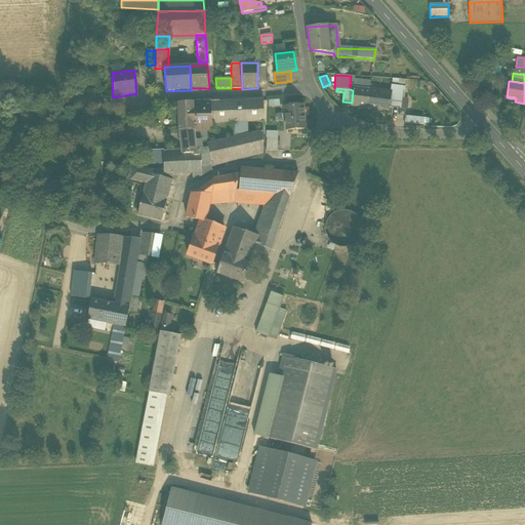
[(369,90),(362,89),(354,88),(353,90),(352,103),(351,105),(367,107),(369,90)]
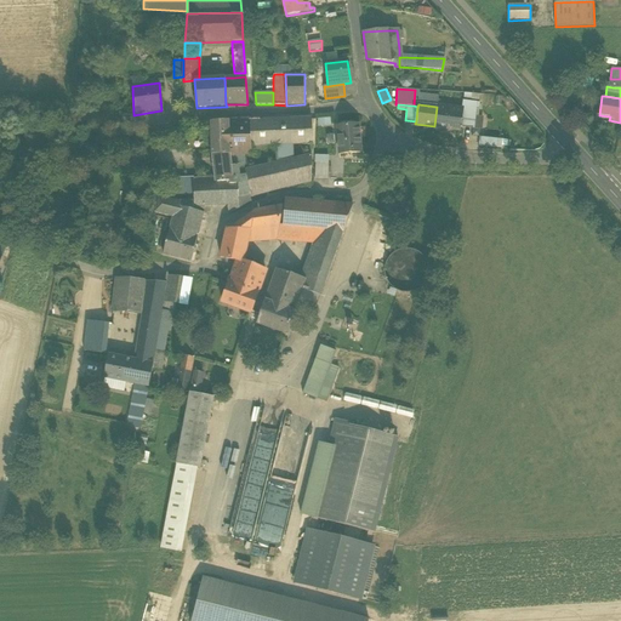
[(462,110),(453,109),(449,109),(437,107),(434,126),(460,130),(461,126),(462,110)]
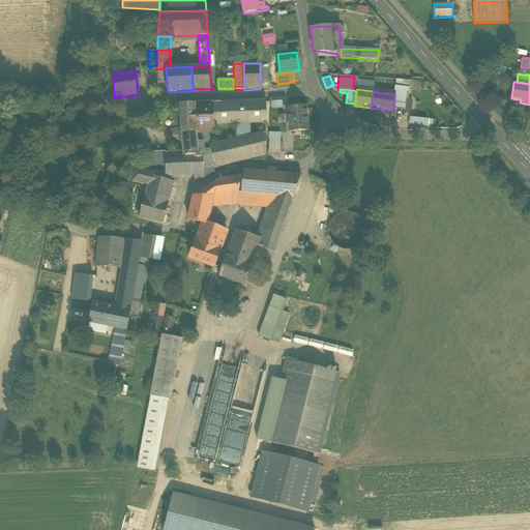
[(393,108),(401,109),(402,98),(403,95),(394,94),(393,108)]
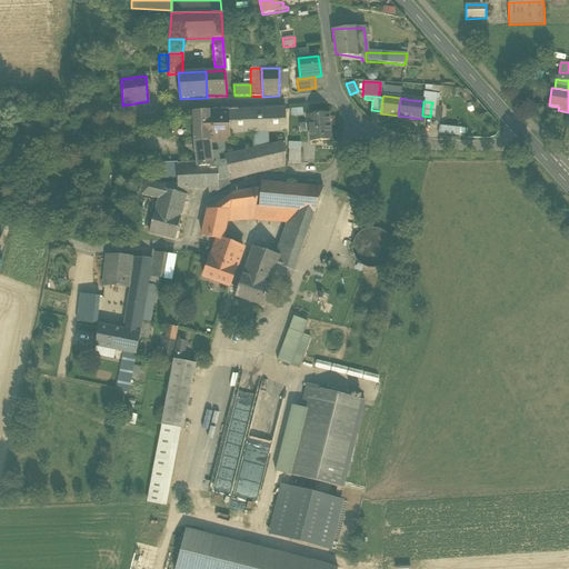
[(439,107),(431,106),(430,117),(438,118),(439,107)]
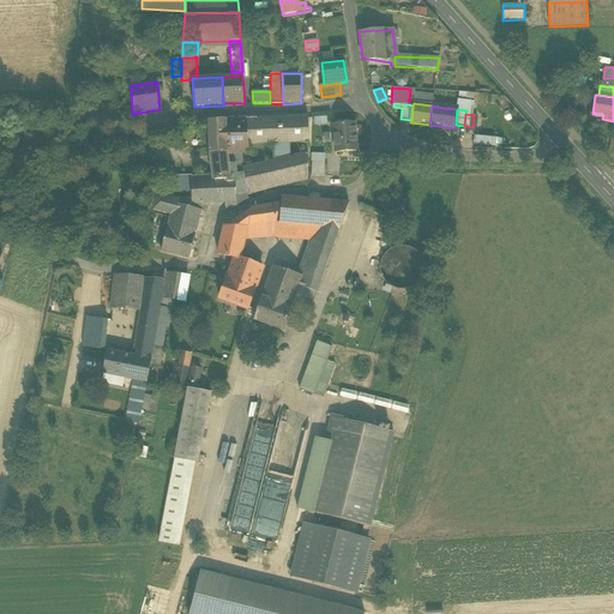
[(271,144),(272,144),(289,143),(308,143),(308,116),(256,118),(247,118),(248,145),(252,144),(263,144),(271,144)]
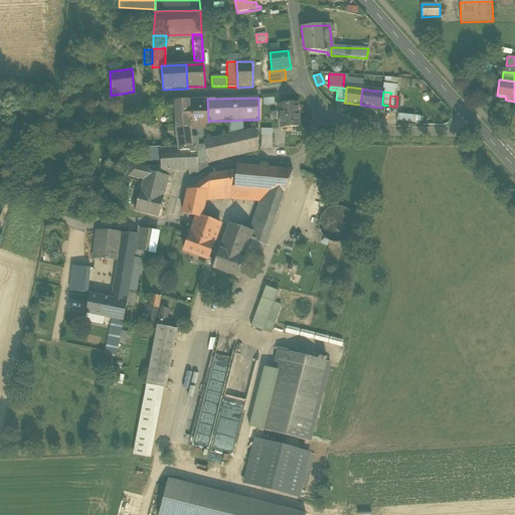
[(208,129),(208,122),(207,99),(190,101),(190,129),(202,129),(208,129)]
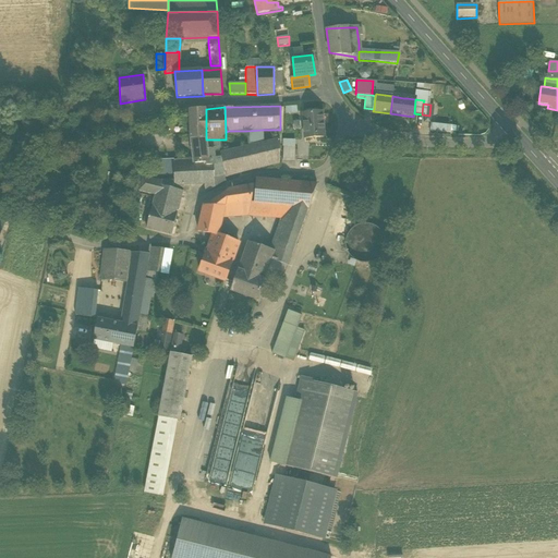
[(190,110),(191,140),(192,140),(206,140),(206,109),(190,110)]
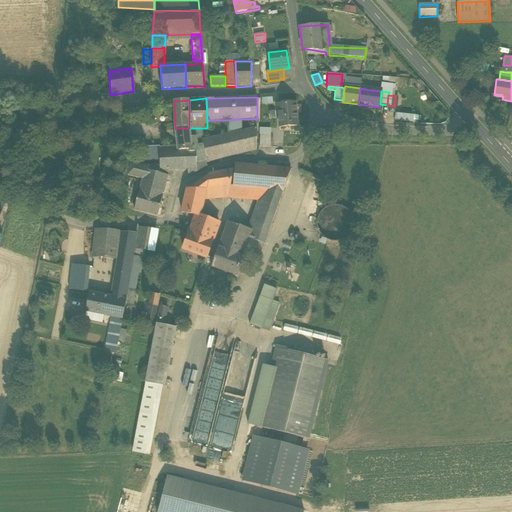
[(279,104),(281,127),(298,126),(296,103),(279,104)]
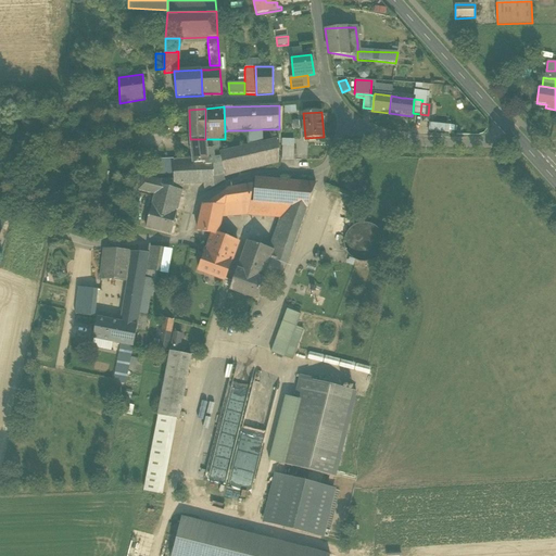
[(248,147),(263,142),(262,129),(247,130),(248,147)]
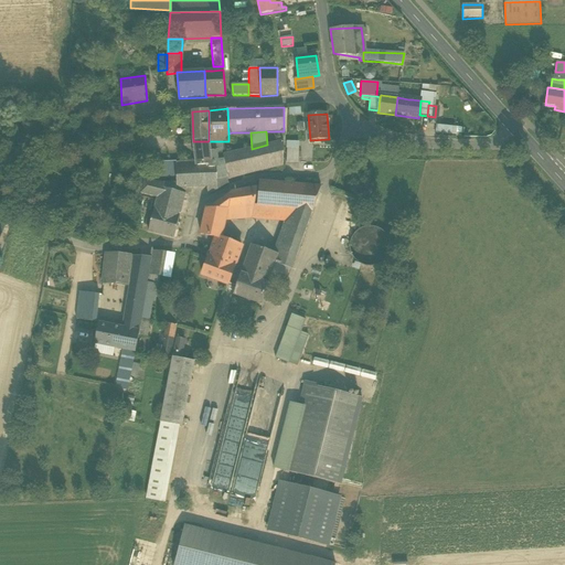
[(194,141),(195,151),(216,151),(217,160),(224,159),(223,155),(224,155),(222,141),(209,141),(194,141)]
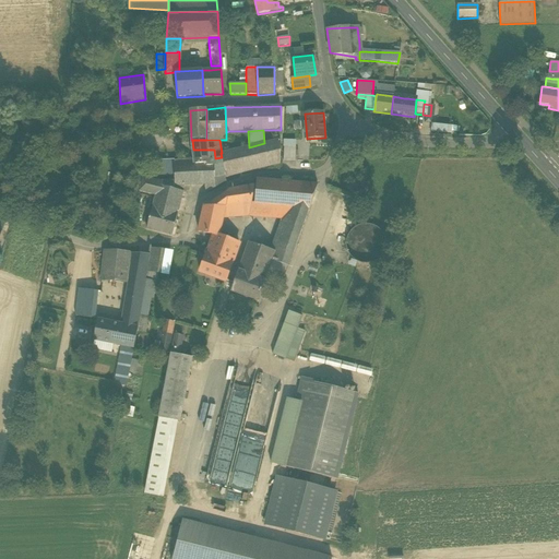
[(280,164),(281,140),(280,140),(264,143),(249,147),(222,153),(221,153),(222,157),(215,158),(194,161),(195,165),(206,164),(207,166),(214,166),(214,178),(225,177),(225,178),(234,176),(233,174),(239,173),(239,171),(257,167),(257,168),(263,167),(280,164)]
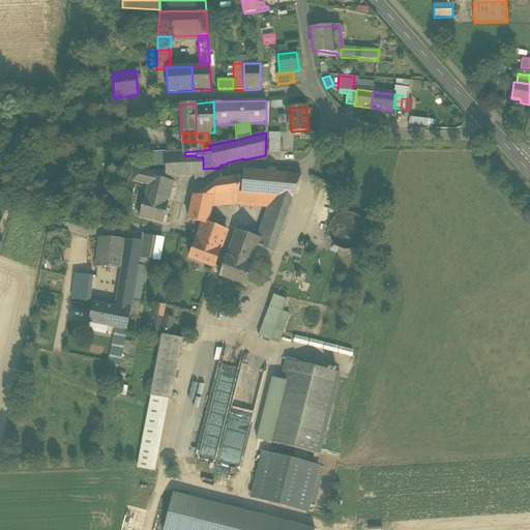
[(268,151),(280,152),(281,140),(269,139),(268,151)]
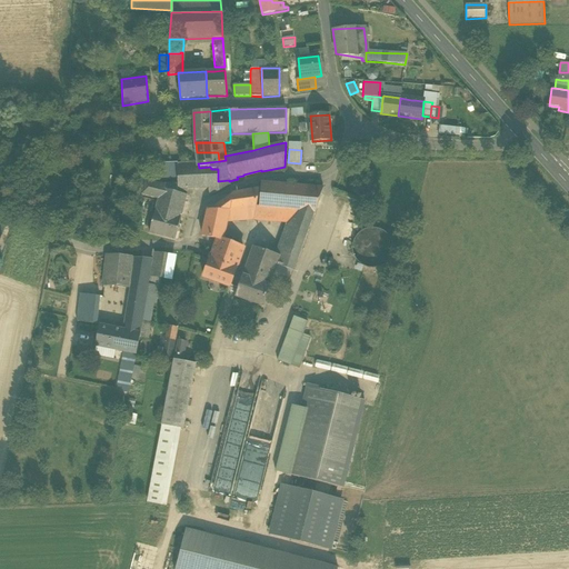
[(198,163),(219,161),(218,152),(197,152),(196,152),(197,163),(198,163)]
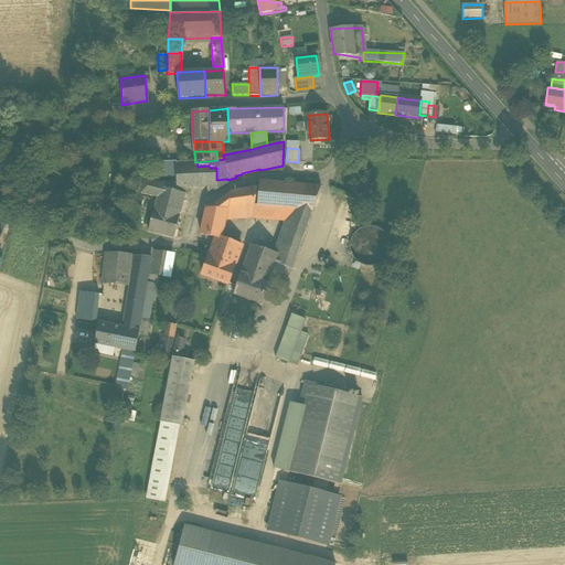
[(159,172),(159,176),(177,176),(177,163),(177,161),(159,162),(159,172)]
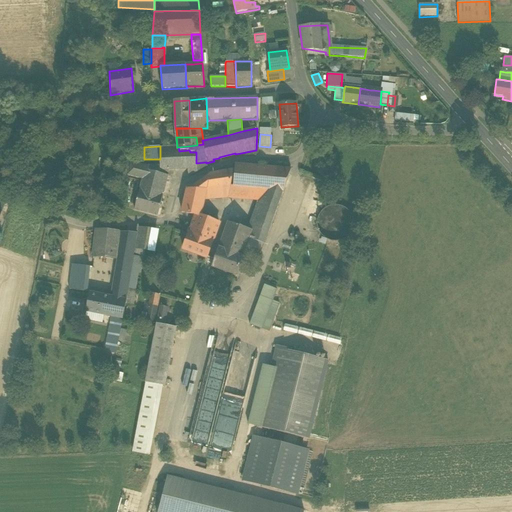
[(169,169),(179,169),(179,151),(178,147),(177,147),(160,148),(160,159),(160,165),(146,165),(145,170),(156,173),(156,170),(169,169)]
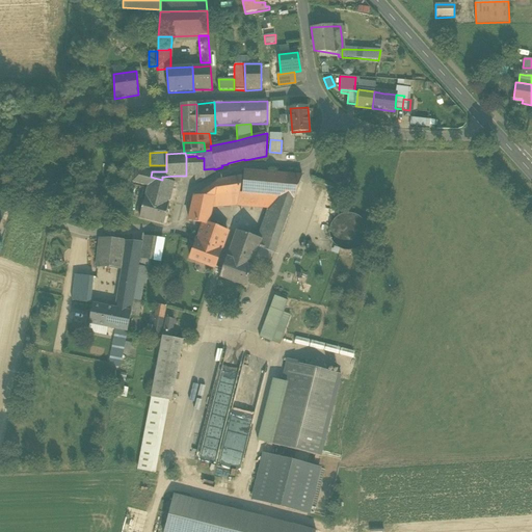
[(186,176),(194,176),(204,169),(204,158),(197,158),(196,156),(186,157),(186,176)]
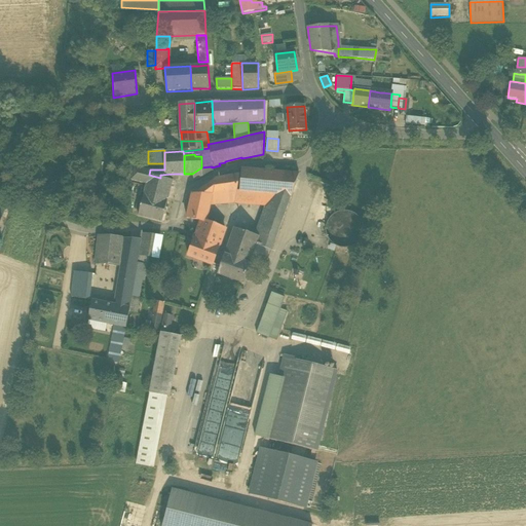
[(167,200),(173,180),(160,178),(149,175),(150,170),(135,166),(130,180),(146,184),(143,194),(167,200)]
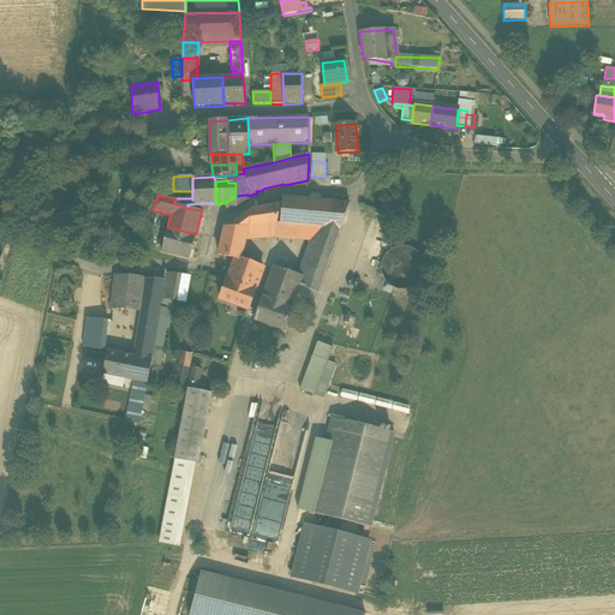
[(248,195),(236,196),(225,203),(227,210),(249,201),(248,196),(248,195)]
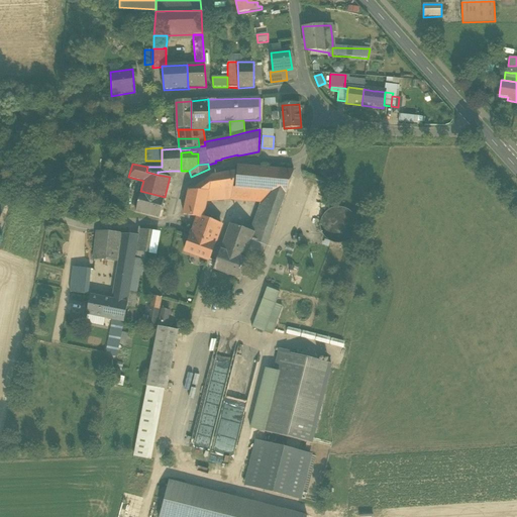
[(235,189),(267,192),(285,196),(294,171),(237,166),(235,189)]
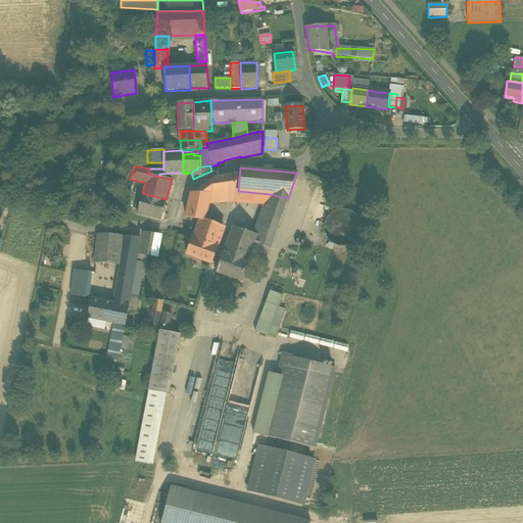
[(205,221),(208,204),(210,194),(235,192),(238,174),(214,178),(191,195),(186,217),(199,220),(205,221)]
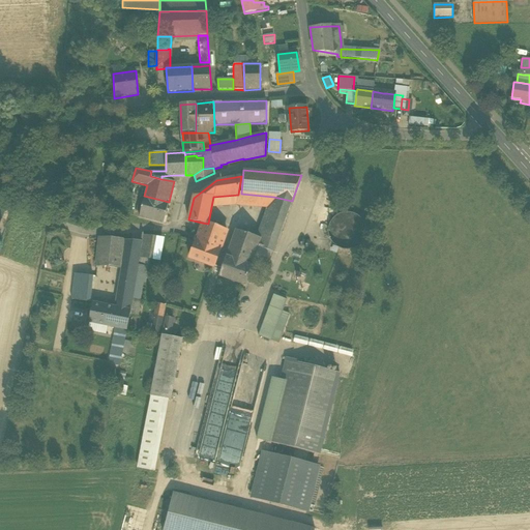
[(241,194),(238,195),(236,206),(266,208),(256,237),(260,238),(262,235),(263,227),(273,197),(241,194)]
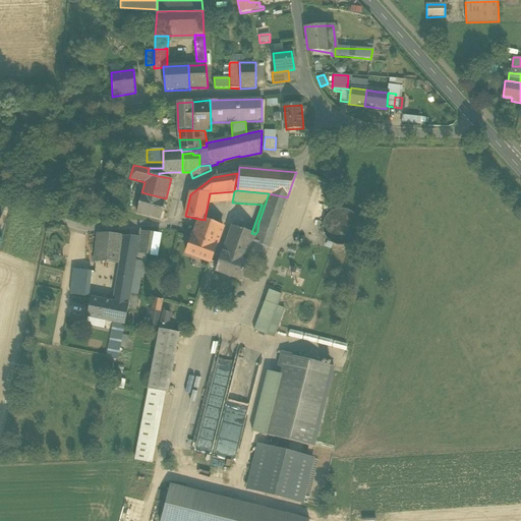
[(232,203),(234,191),(210,193),(208,204),(232,203)]
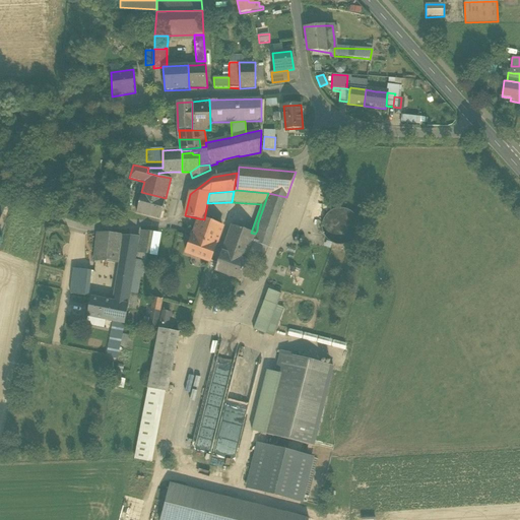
[(136,213),(159,219),(166,198),(141,192),(136,213)]
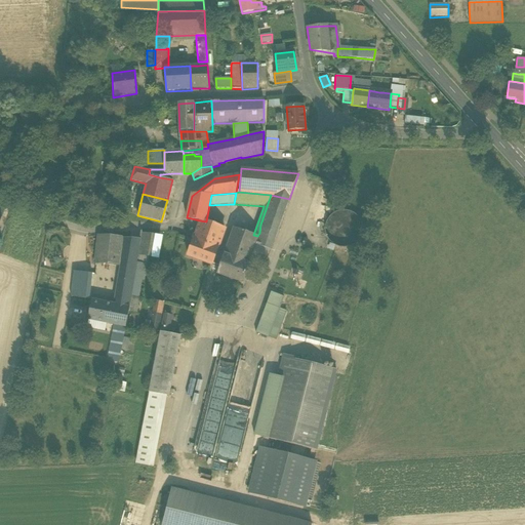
[(275,238),(289,199),(271,195),(260,225),(259,233),(275,238)]
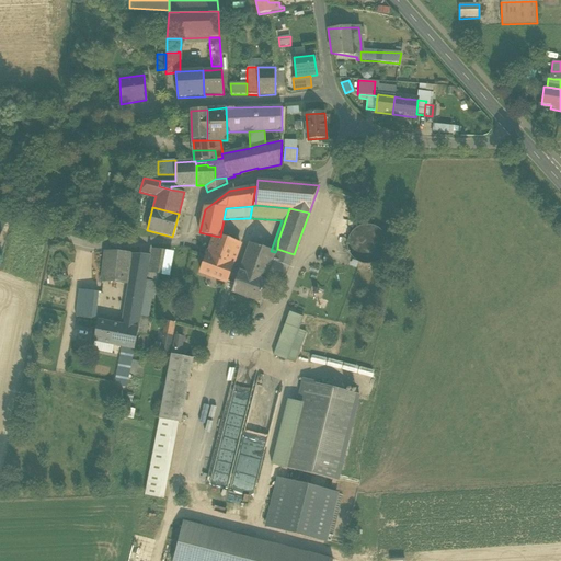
[(362,264),(371,264),(380,260),(386,251),(387,241),(381,231),(373,226),(363,226),(354,230),(348,239),(347,250),(353,259),(362,264)]
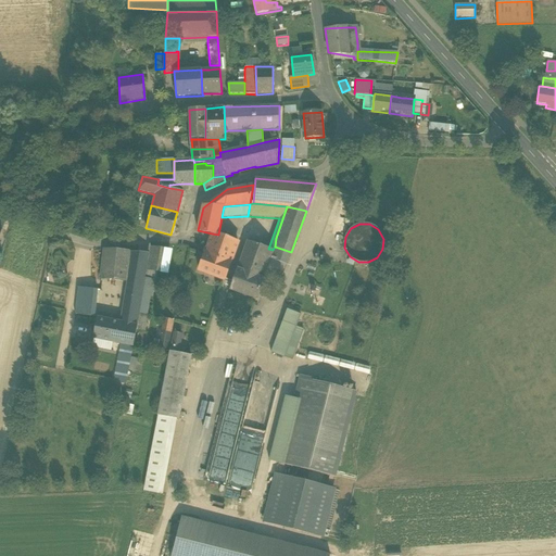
[(238,242),(218,235),(212,234),(205,253),(230,263),(231,263),(238,243),(238,242)]
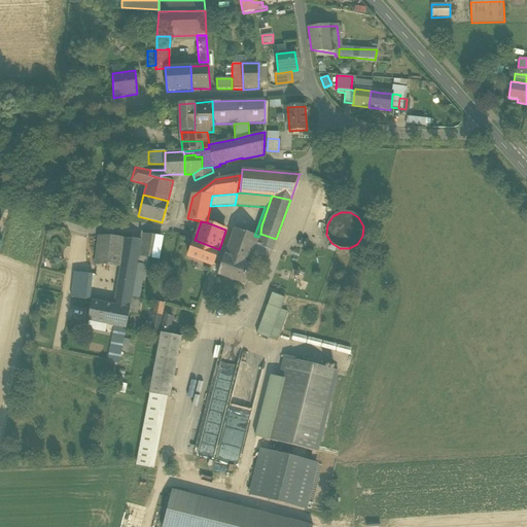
[(224,255),(250,264),(252,256),(256,245),(271,251),(272,251),(276,239),(260,234),(258,237),(254,236),(235,229),(224,255)]
